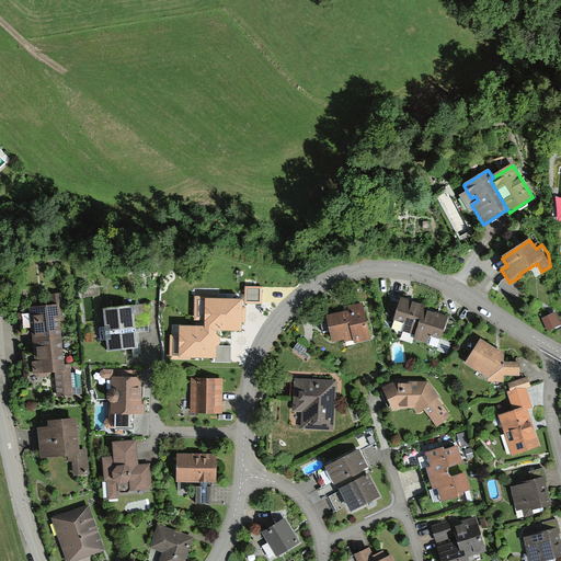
[(262,287),(245,287),(245,304),(262,304),(262,287)]
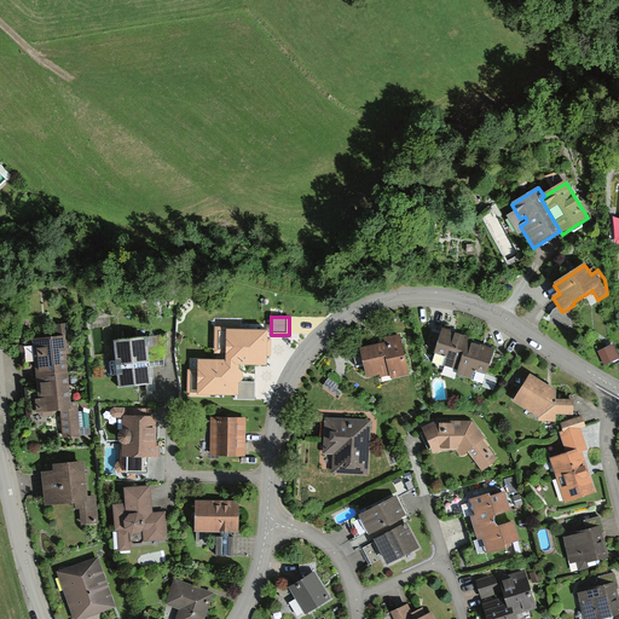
[(56,325),(57,339),(34,340),(38,383),(39,401),(36,401),(38,415),(44,418),(53,417),(56,414),(62,414),(63,438),(80,437),(76,404),(70,405),(67,356),(75,354),(74,341),(71,341),(70,324),(56,325)]
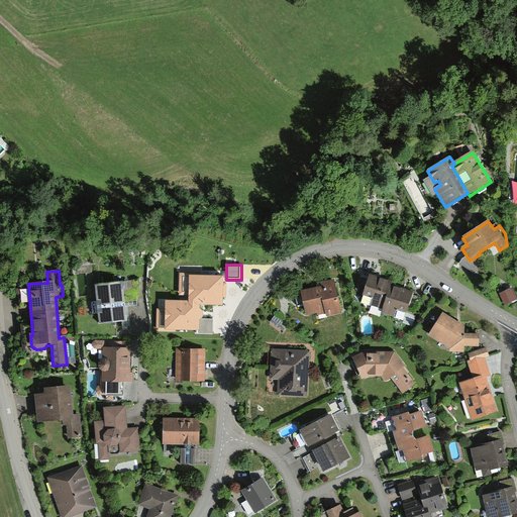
[(189,301),(166,301),(165,309),(157,309),(157,330),(176,331),(176,329),(198,329),(199,329),(199,320),(201,319),(203,317),(203,314),(203,311),(200,308),(200,304),(222,305),(222,298),(227,298),(227,283),(224,283),(224,275),(202,275),(202,273),(180,273),(180,295),(189,295),(189,301)]
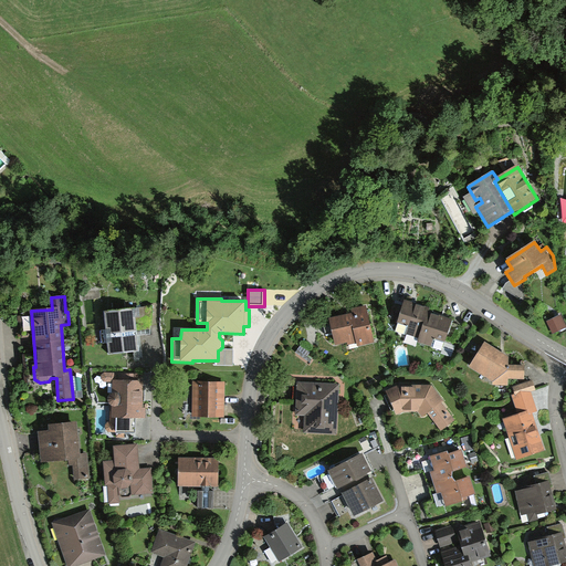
[(444,344),(452,321),(443,317),(429,313),(430,310),(412,304),(405,301),(397,325),(408,328),(405,336),(418,339),(417,344),(431,348),(435,339),(444,344)]
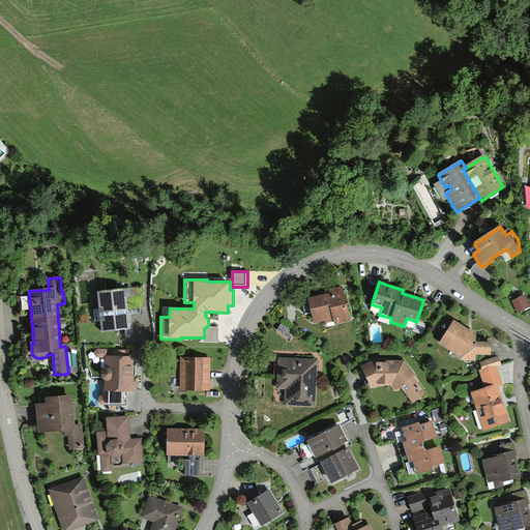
[(102,332),(130,330),(128,311),(142,310),(144,288),(99,293),(102,332)]
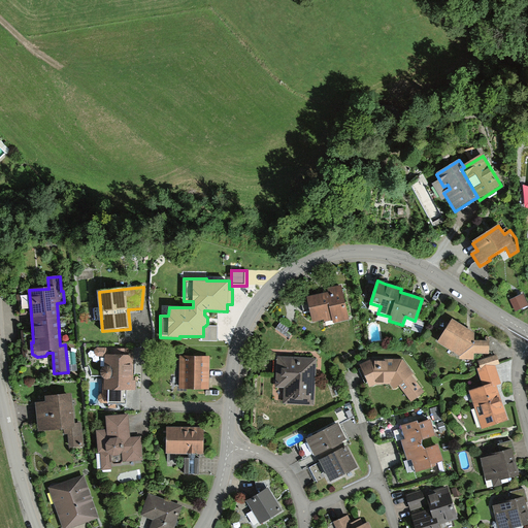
[(307,299),(314,323),(323,321),(324,324),(332,322),(333,326),(350,322),(341,287),(328,290),(329,294),(307,299)]
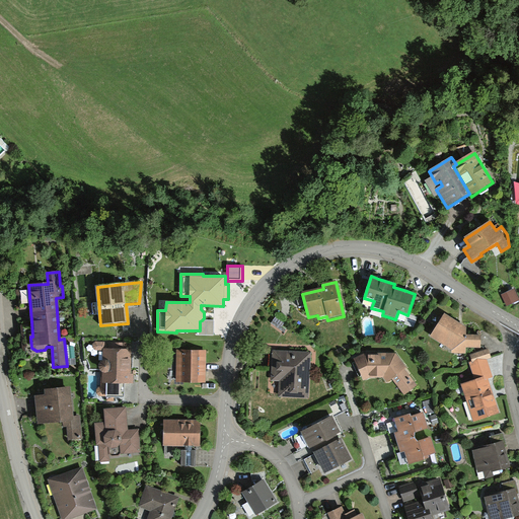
[(518,296),(515,289),(502,295),(508,307),(518,301),(518,296)]
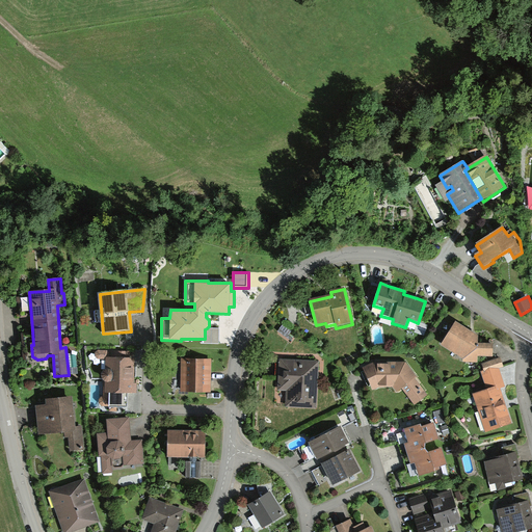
[(470,331),(455,323),(441,347),(463,361),(463,363),(477,364),(478,356),(493,357),(493,346),(478,345),(478,337),(470,331)]
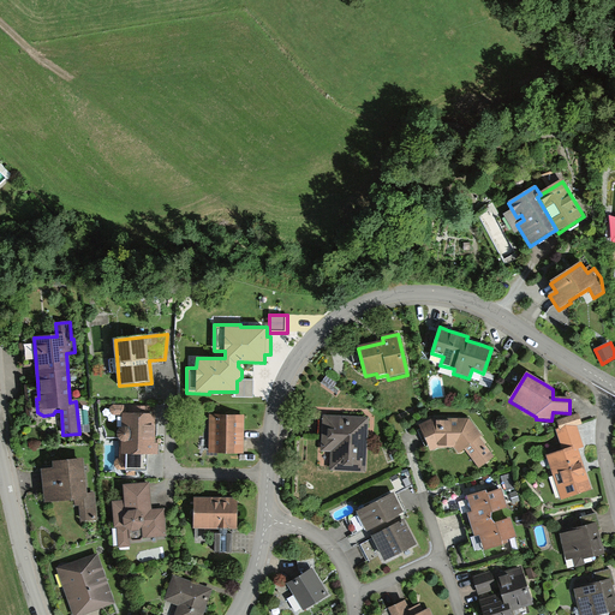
[(254,380),(239,380),(237,381),(237,392),(236,392),(236,396),(254,396),(254,380)]
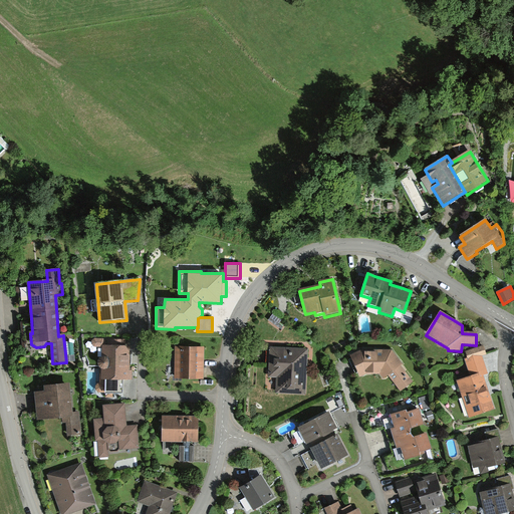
[(131,370),(131,347),(123,346),(123,340),(111,340),(111,346),(105,346),(105,342),(103,339),(94,339),(92,342),(92,345),(94,347),(101,347),(101,359),(98,362),(98,365),(99,369),(101,371),(101,381),(133,381),(133,370),(131,370)]
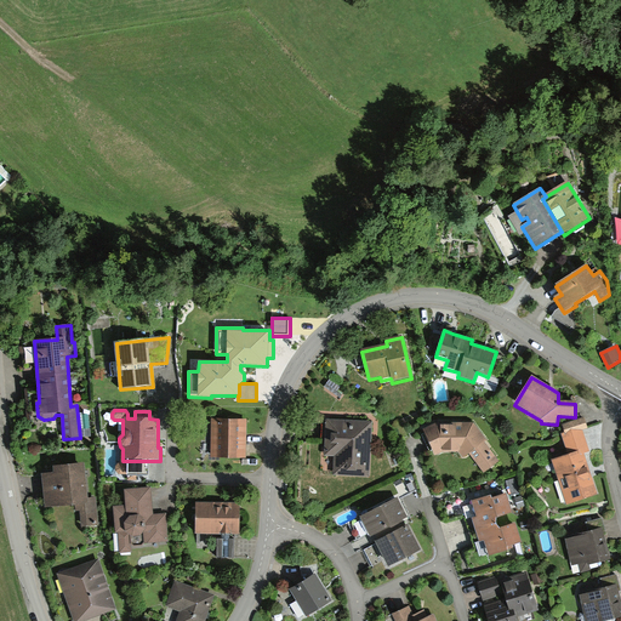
[(562,434),(569,456),(580,453),(581,456),(585,455),(590,453),(584,431),(588,429),(584,419),(563,426),(565,433),(562,434)]
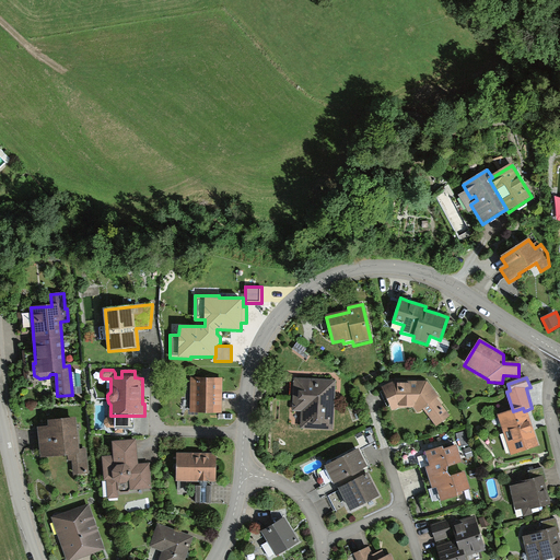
[(222,395),(222,380),(190,378),(190,412),(221,413),(222,395)]
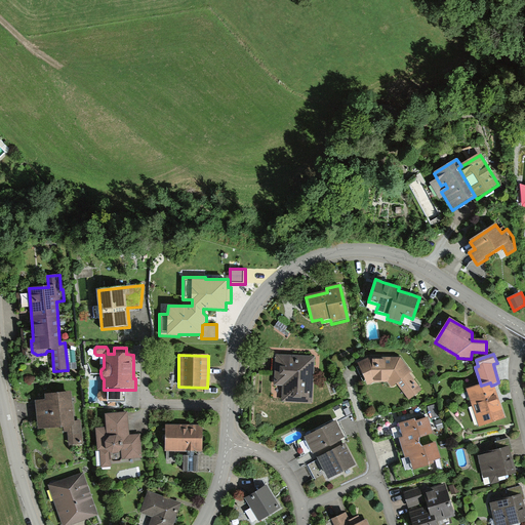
[(314,370),(315,358),(276,355),(274,387),(282,388),(281,401),(312,403),(314,370)]
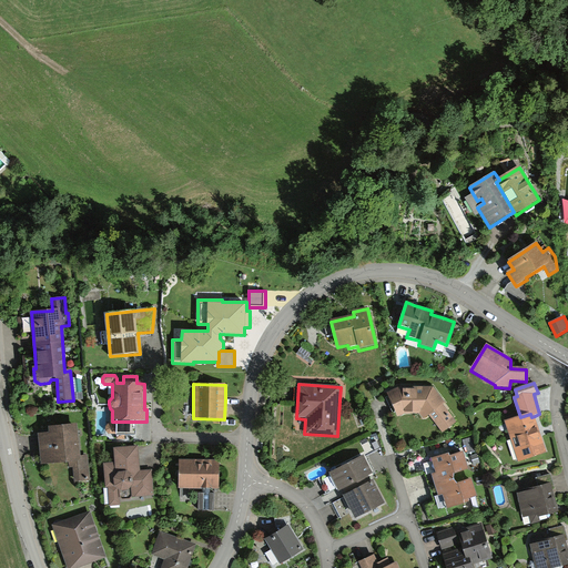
[(419,388),(398,388),(387,394),(398,417),(405,414),(421,413),(424,418),(430,414),(443,430),(454,422),(442,405),(444,403),(433,388),(419,388)]
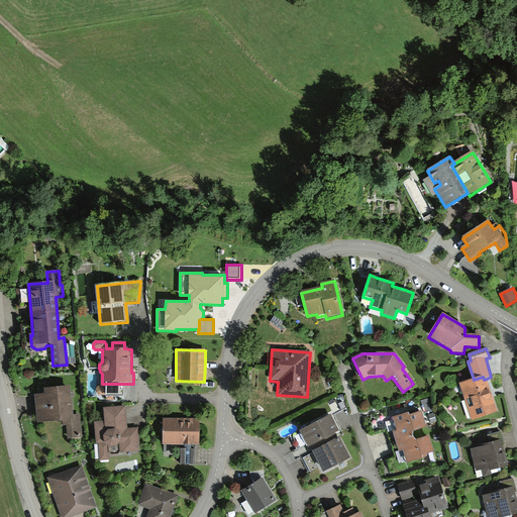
[(491,392),(487,379),(484,380),(483,377),(474,380),(458,385),(472,422),(498,413),(491,392)]
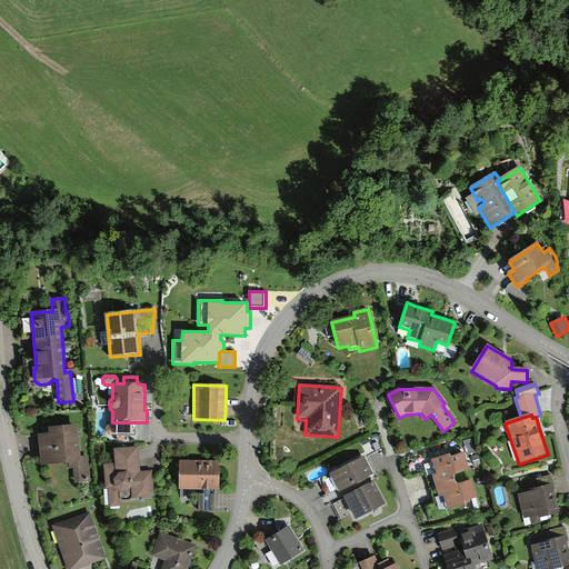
[(79,458),(77,426),(48,428),(48,435),(39,435),(41,466),(71,465),(71,468),(75,467),(76,482),(89,481),(88,458),(79,458)]
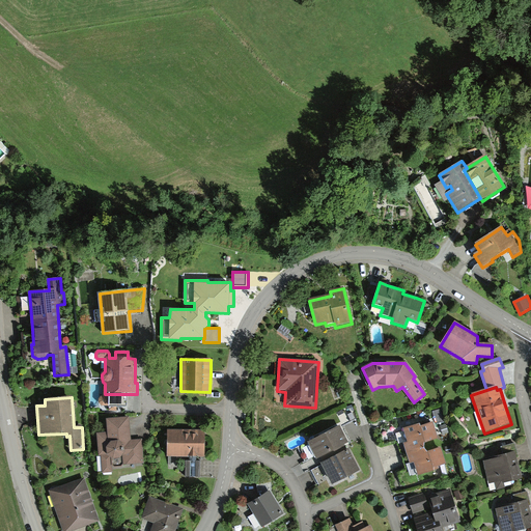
[(131,437),(129,418),(106,420),(107,435),(98,435),(99,456),(101,456),(102,474),(113,473),(112,466),(114,468),(121,468),(123,466),(144,465),(142,440),(131,441),(131,437)]
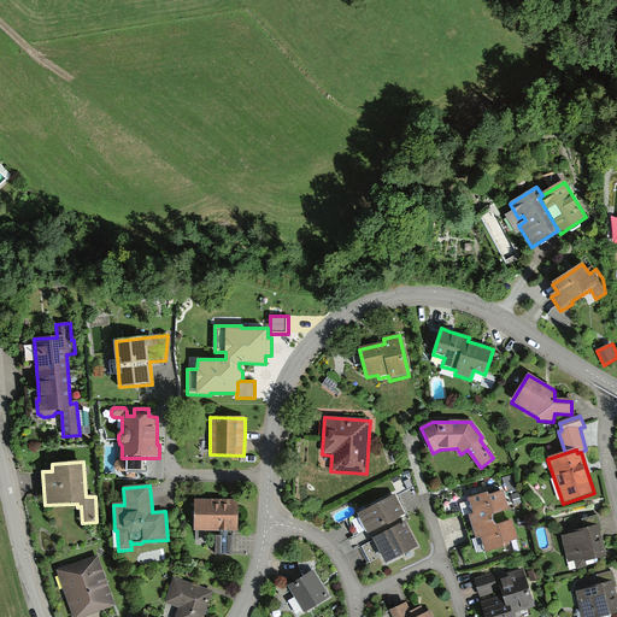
[(486,553),(504,547),(503,545),(518,540),(511,519),(497,524),(493,522),(494,516),(510,511),(503,491),(488,495),(487,493),(468,499),(472,515),(469,516),(476,539),(480,538),(486,553)]
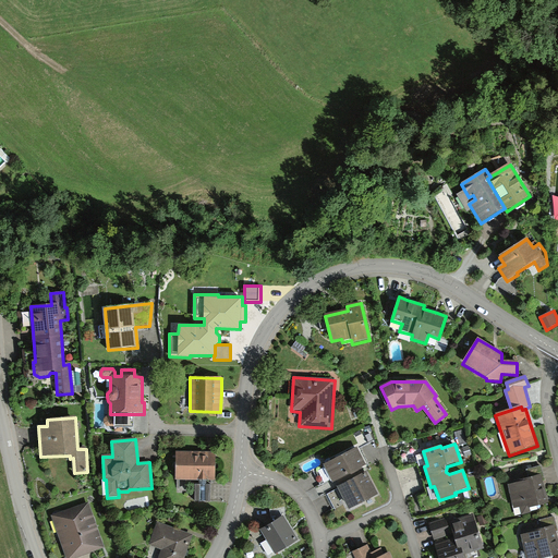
[(356,449),(323,466),(332,484),(344,477),(366,466),(356,449)]
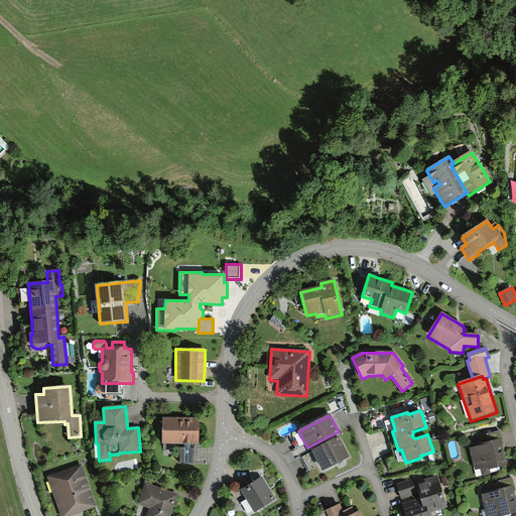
[(200,445),(200,419),(163,418),(163,445),(200,445)]
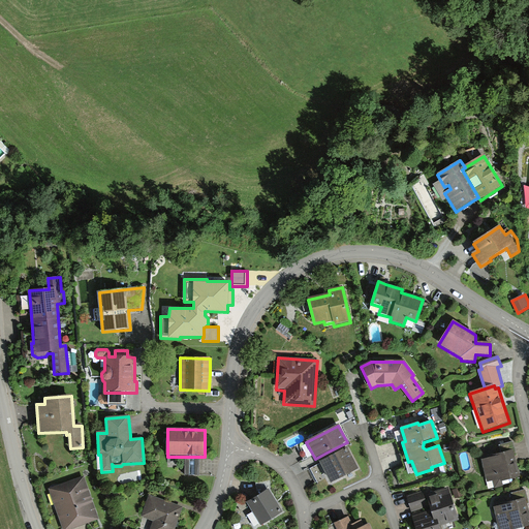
[(500,456),(483,461),(489,484),(493,481),(495,488),(502,487),(501,483),(520,477),(516,461),(515,457),(517,456),(512,442),(498,446),(500,456)]
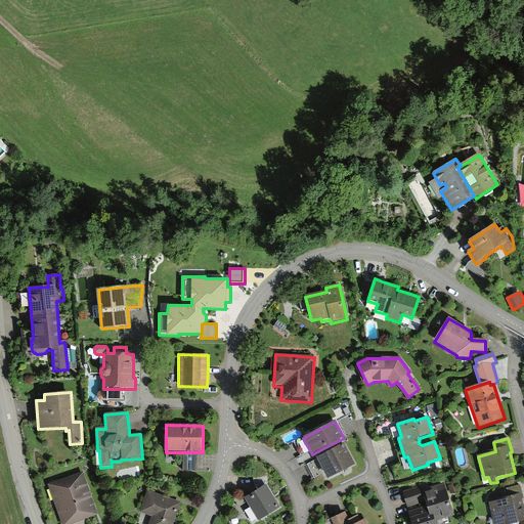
[(326,454),(316,460),(328,480),(355,465),(345,445),(326,454)]
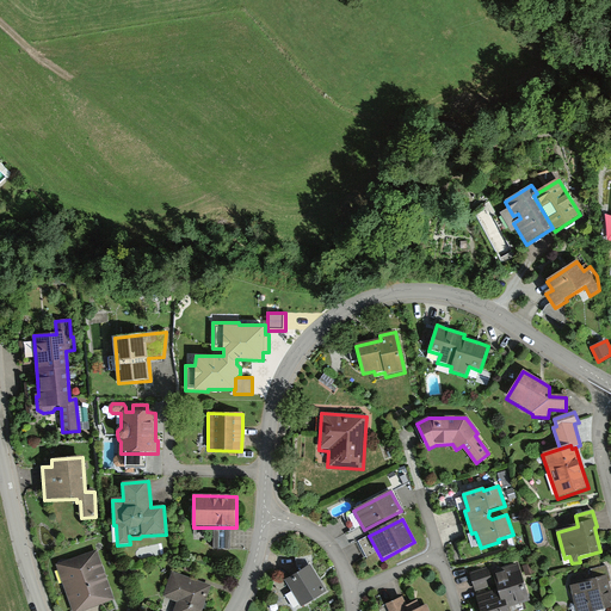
[(221,549),(232,549),(233,529),(221,529),(221,549)]
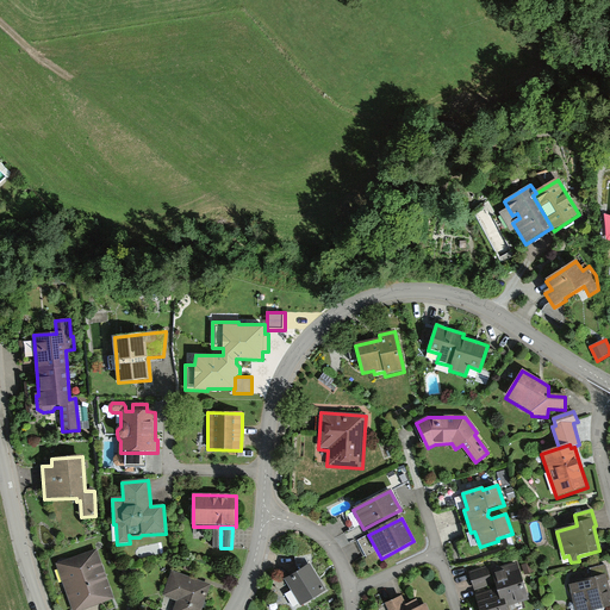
[(83,609),(114,599),(98,551),(56,565),(72,609),(83,609)]
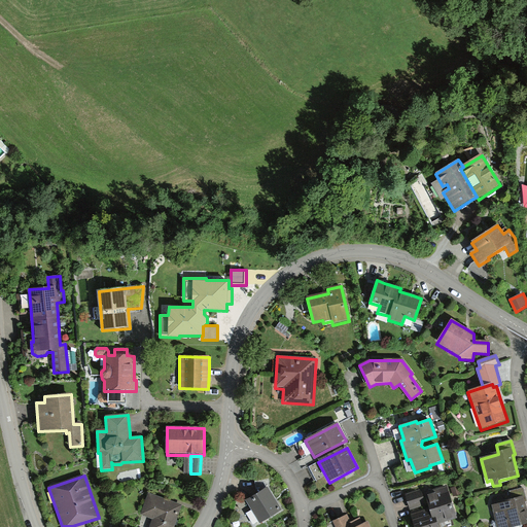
[(429,507),(434,525),(437,524),(457,518),(447,486),(436,490),(424,493),(429,507)]
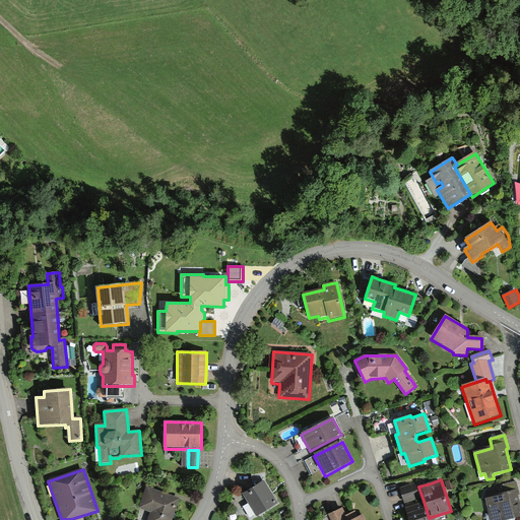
[(272,494),(265,481),(243,495),(256,517),(277,504),(273,498),(274,497),(272,494)]
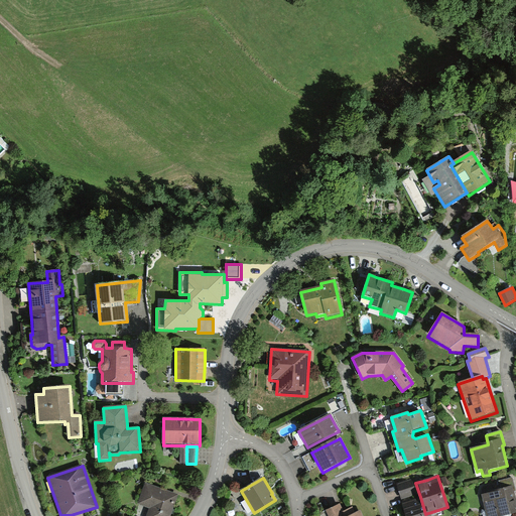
[(486,515),(507,515),(515,514),(515,500),(515,497),(514,492),(515,492),(512,478),(499,482),(501,491),(482,495),(486,515)]
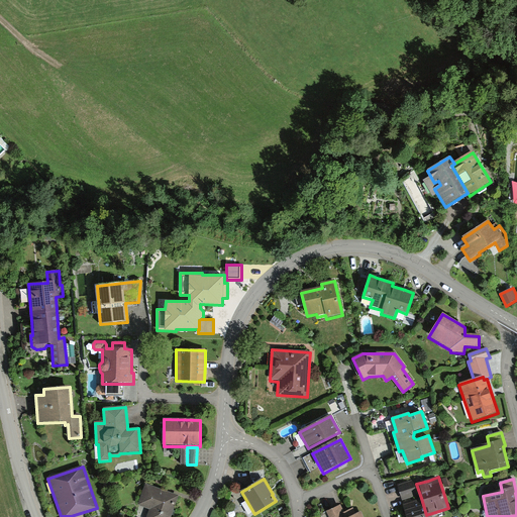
[(403,500),(417,495),(412,481),(398,487),(403,500)]
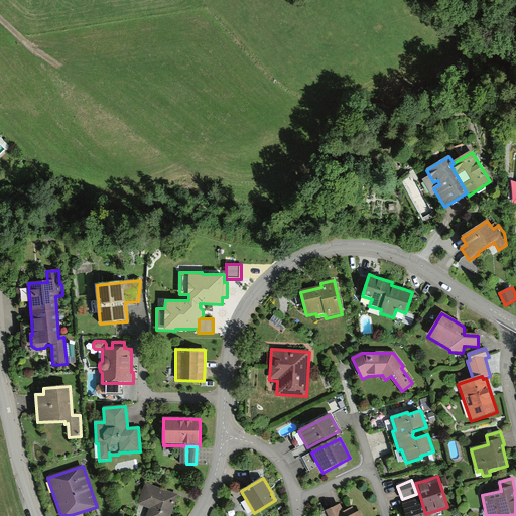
[(177,497),(145,485),(137,505),(150,509),(147,515),(170,515),(172,510),(177,497)]
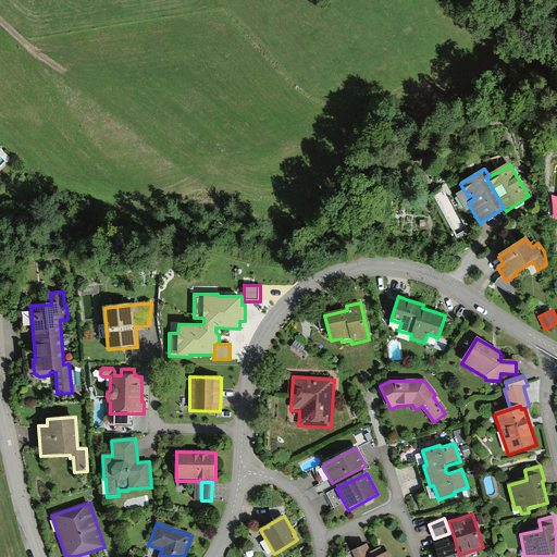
[(446,540),(433,544),(436,556),(463,556),(462,554),(459,555),(454,536),(446,540)]
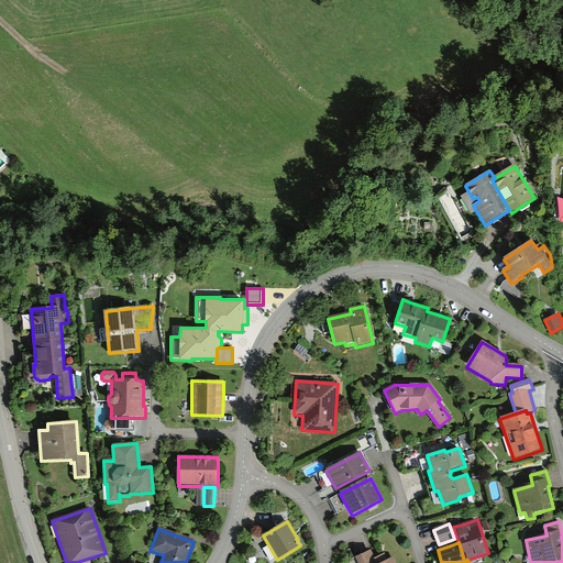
[(355,559),(357,562),(396,562),(393,556),(385,561),(382,554),(375,559),(371,551),(355,559)]
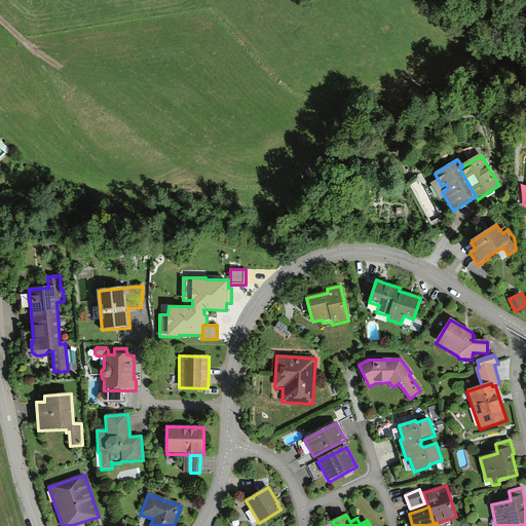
All buildings are outlined.
